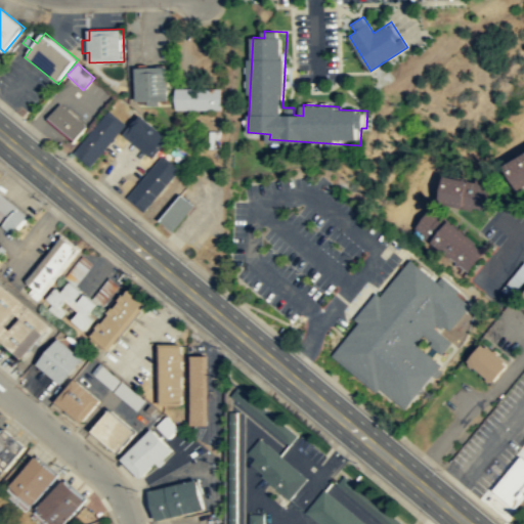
[(170,68),(138,67),(137,100),(145,100),(145,105),(158,105),(158,100),(169,100),(170,68)]
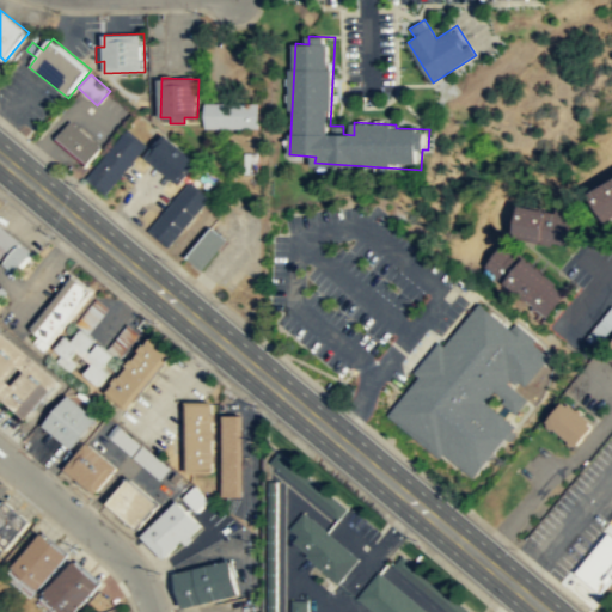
[(203,129),(259,128),(259,104),(203,104),(203,129)]
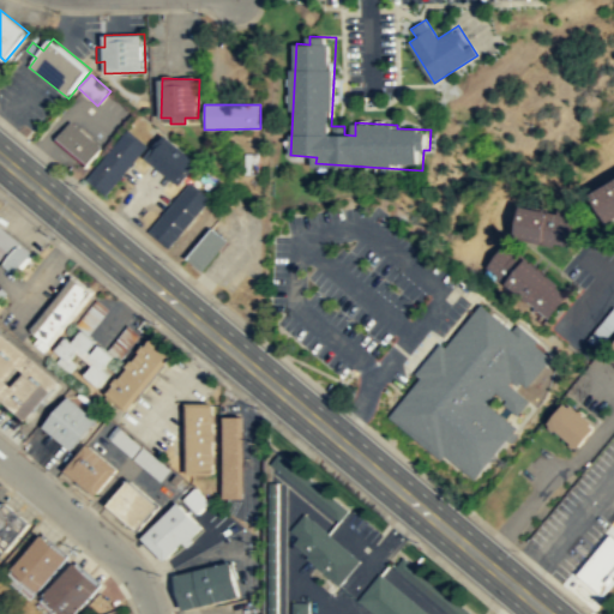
[(54,144),(90,168),(104,146),(68,122),(54,144)]
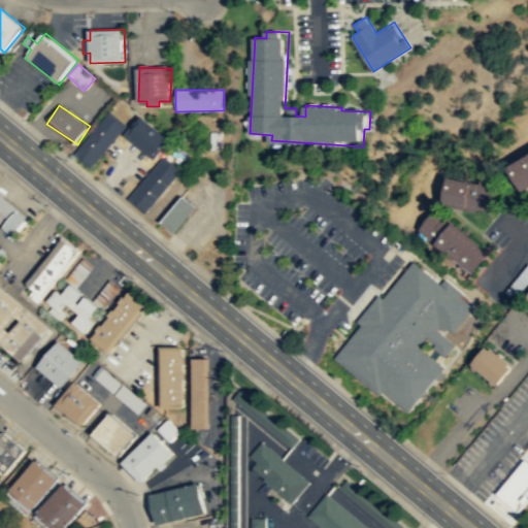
[(90,167),(127,125),(108,110),(73,153),(90,167)]
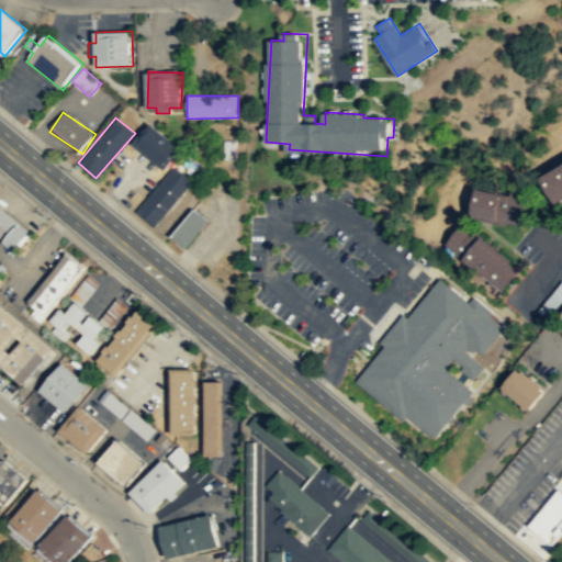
[(163,168),(180,148),(150,123),(132,144),(163,168)]
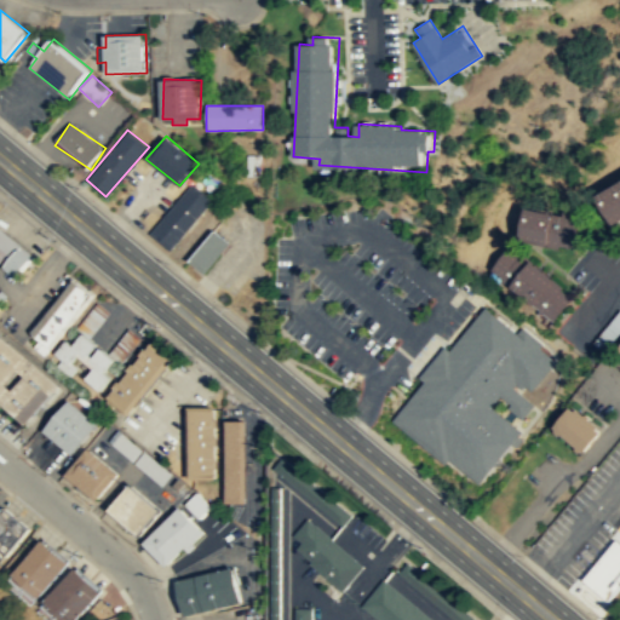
[(619,179),(593,195),(610,224),(619,218),(619,179)]
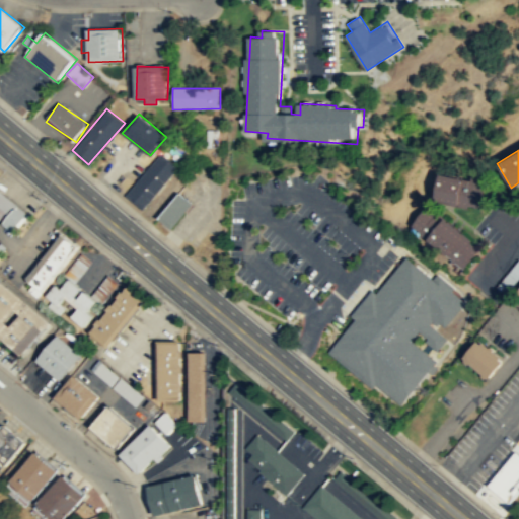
[(142,209),(177,167),(160,152),(126,195),(142,209)]
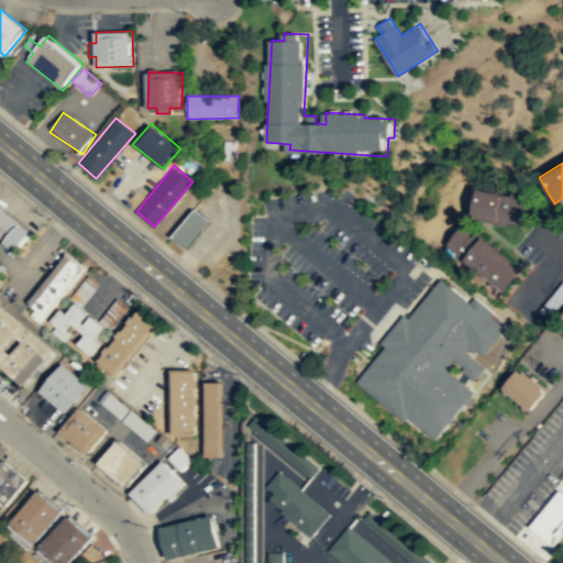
[(520,225),(522,212),(526,199),(475,188),(472,202),(470,218),(507,225),(507,222),(520,225)]
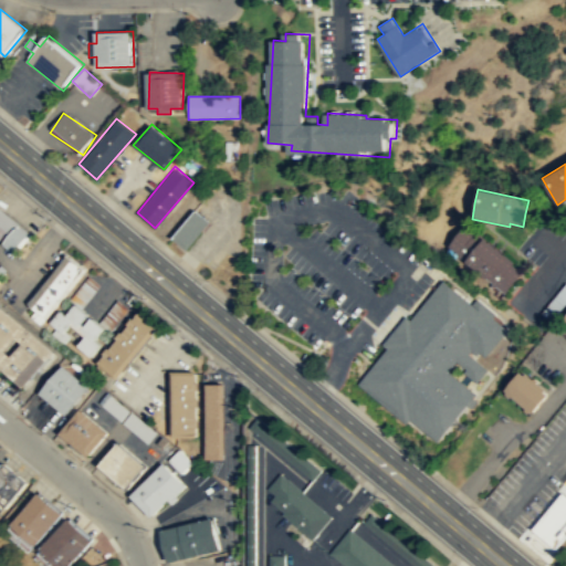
[(31,239),(0,205),(0,239),(13,254),(31,239)]
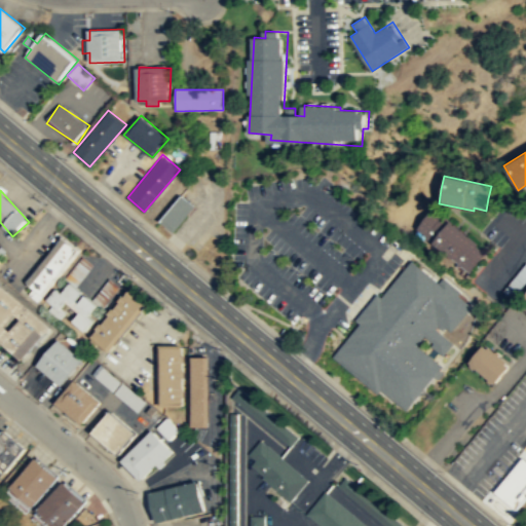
[(174,232),(194,205),(181,194),(159,221),(174,232)]
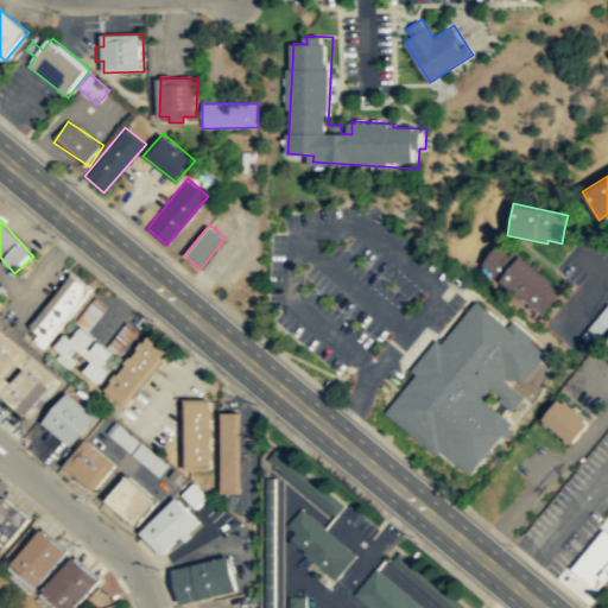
[(540,316),(550,304),(559,292),(549,283),(551,280),(511,248),(510,251),(498,241),(488,253),(480,264),(491,273),(488,277),(491,279),(494,276),(527,304),(525,306),(526,309),(529,305),(540,316)]
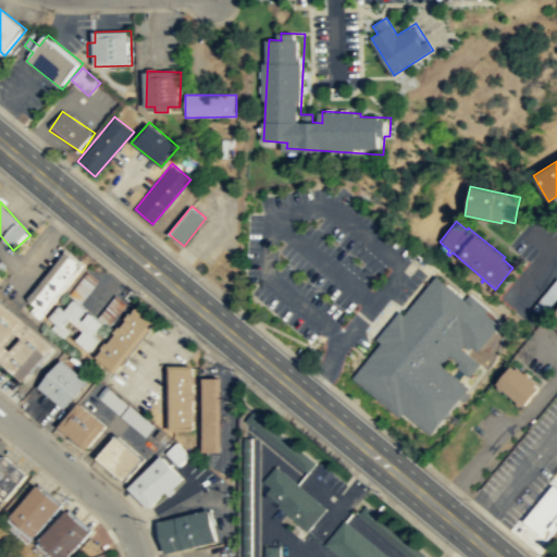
[(28,312),(40,322),(87,264),(69,249),(28,300),(34,306),(28,312)]
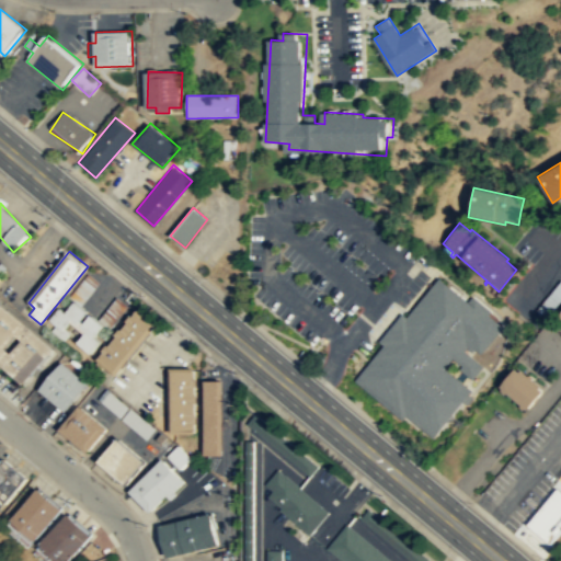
[(0,278),(9,270),(0,262),(0,278)]
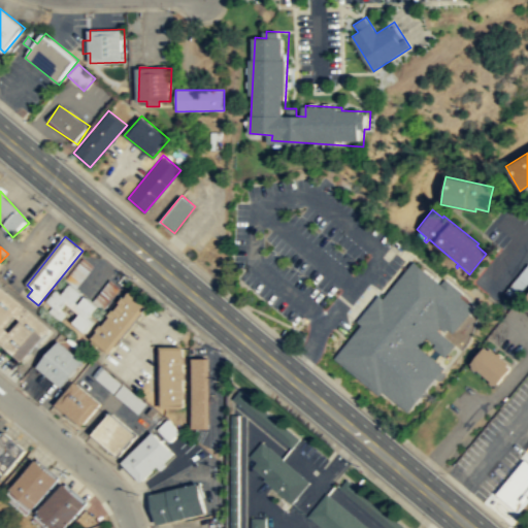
[(333,360),(378,394),(381,392),(409,414),(444,367),(419,348),(426,337),(435,344),(432,348),(444,358),(456,342),(451,338),(474,307),(459,296),(463,292),(446,278),(442,283),(414,261),(385,300),(378,295),(358,322),(361,324),(333,360)]
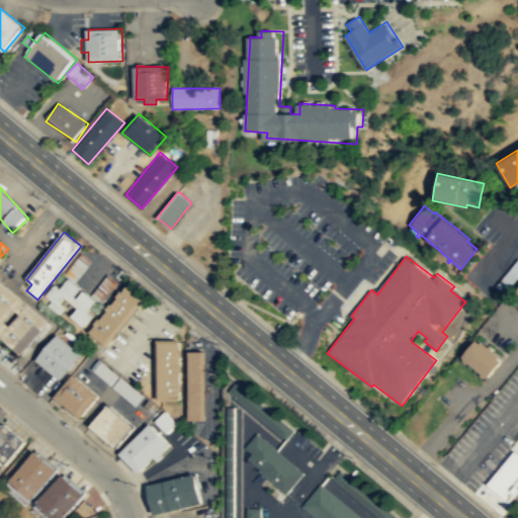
[(109,292),(117,283),(108,274),(100,283),(109,292)]
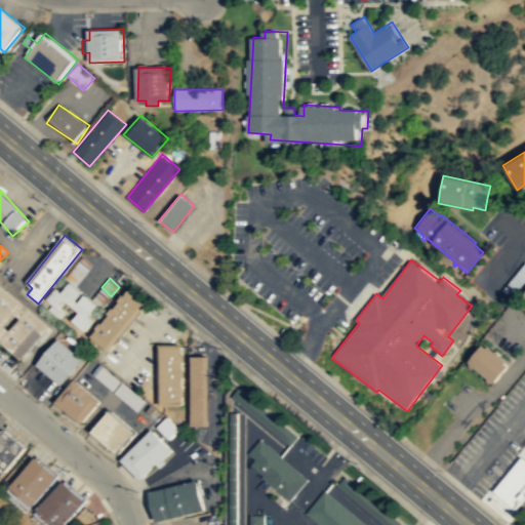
[(99,305),(85,293),(70,281),(62,291),(55,287),(45,300),(50,305),(46,310),(56,318),(68,304),(81,313),(73,322),(85,332),(95,319),(90,316),(99,305)]
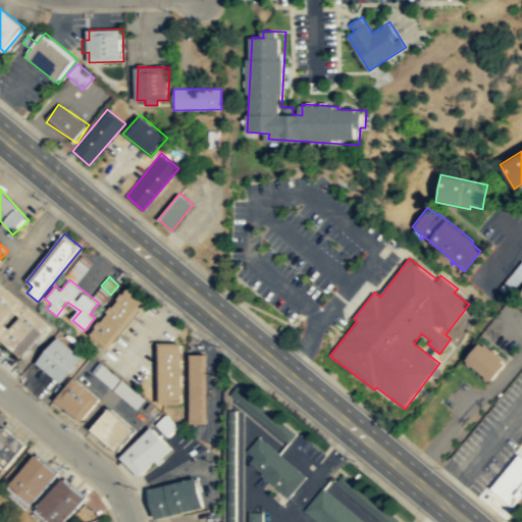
[(53,324),(3,283),(0,288),(0,336),(27,358),(53,324)]
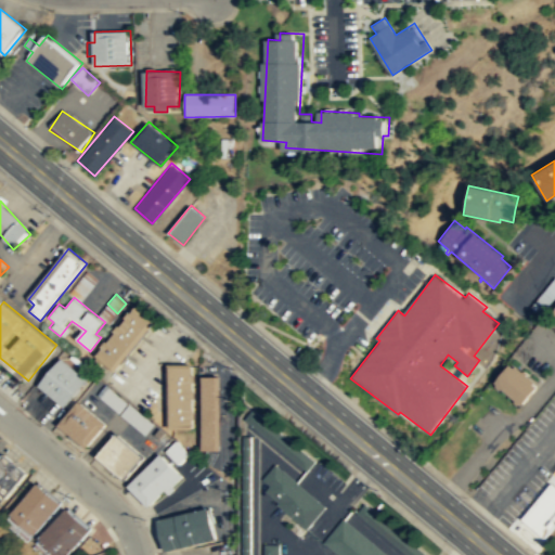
[(157,323),(138,306),(95,355),(116,372),(157,323)]
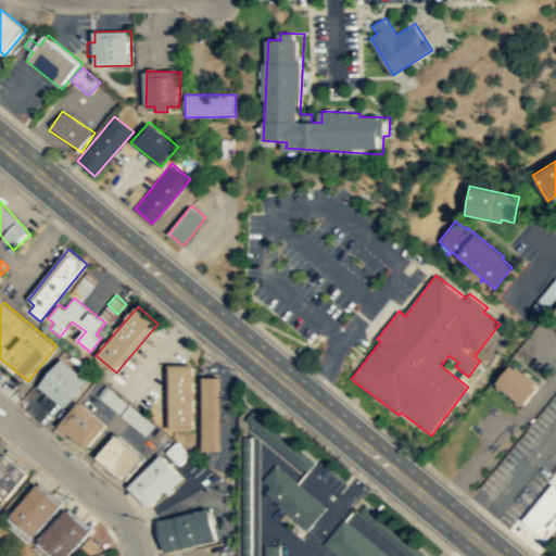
[(68,409),(90,379),(60,358),(39,388),(68,409)]
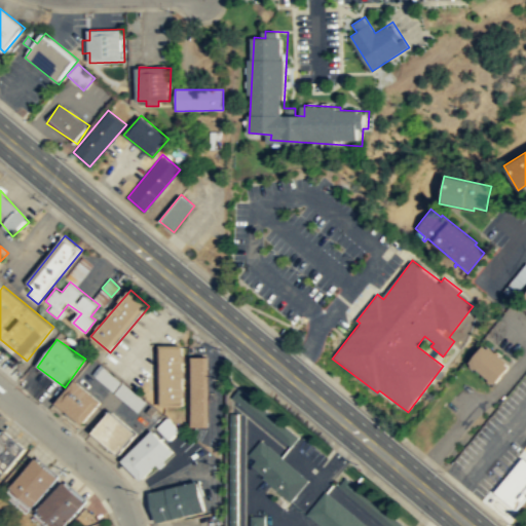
[(496,385),(514,366),(489,344),(472,363),(496,385)]
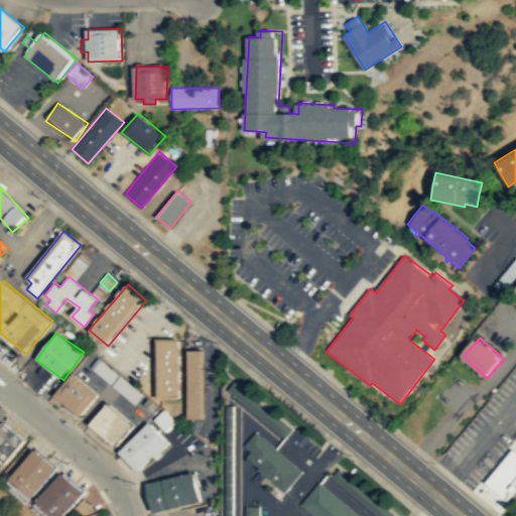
[(157,396),(181,397),(183,340),(158,339),(157,396)]
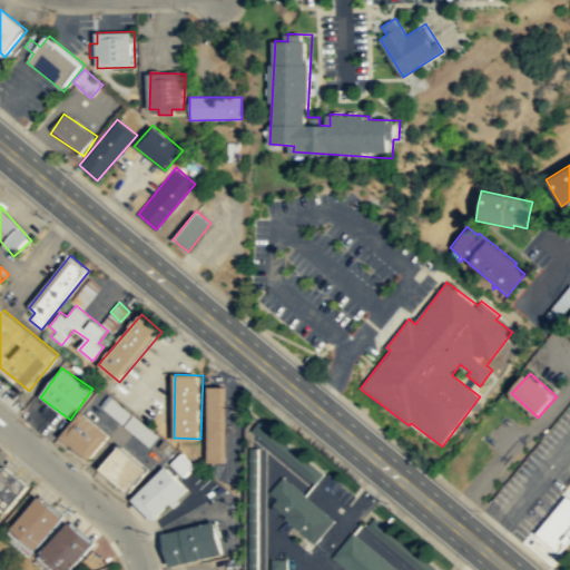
[(229,387),(209,386),(208,462),(228,463),(229,387)]
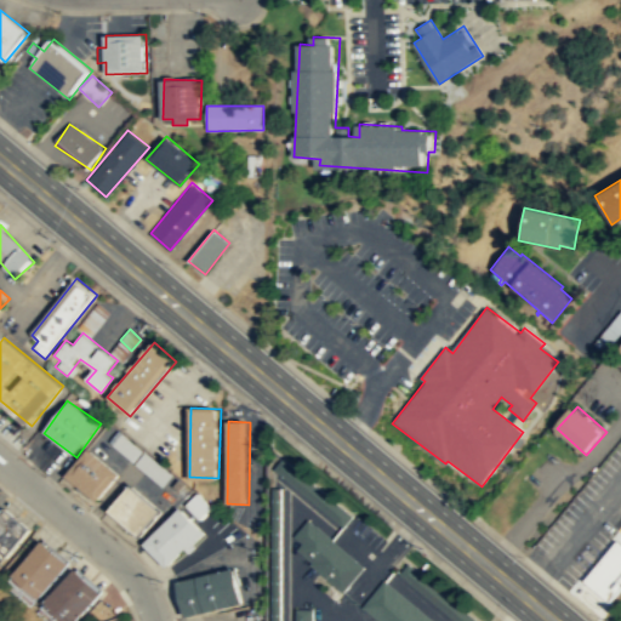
[(68,476),(100,501),(121,474),(90,449),(68,476)]
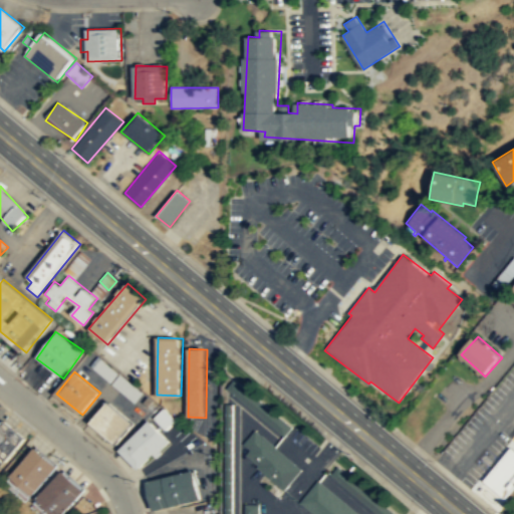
[(292,427),(284,436),(225,388),(232,379),(233,378),(292,427)]
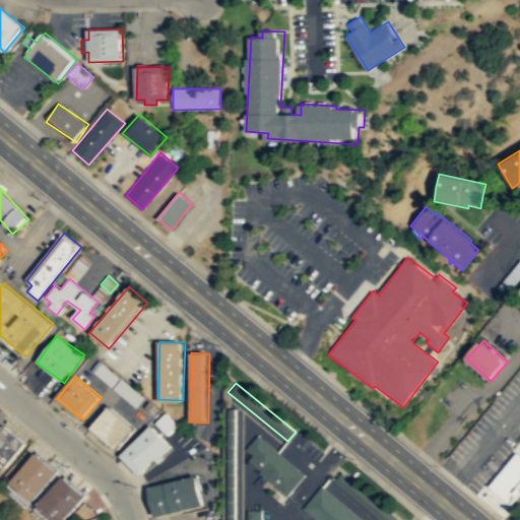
[(90,428),(116,449),(133,428),(108,405),(90,428)]
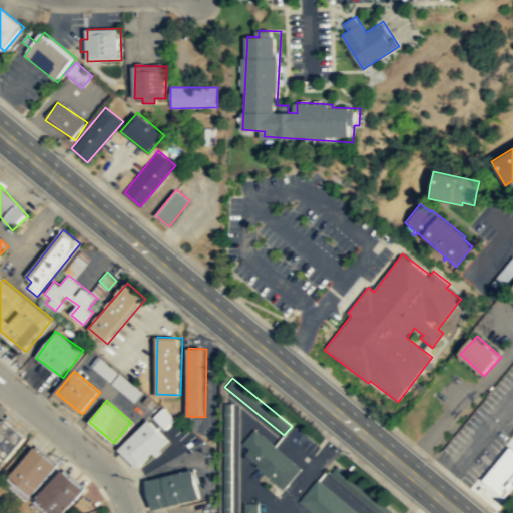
[(222,512),(229,512),(231,403),(227,403),(223,403),(222,512)]
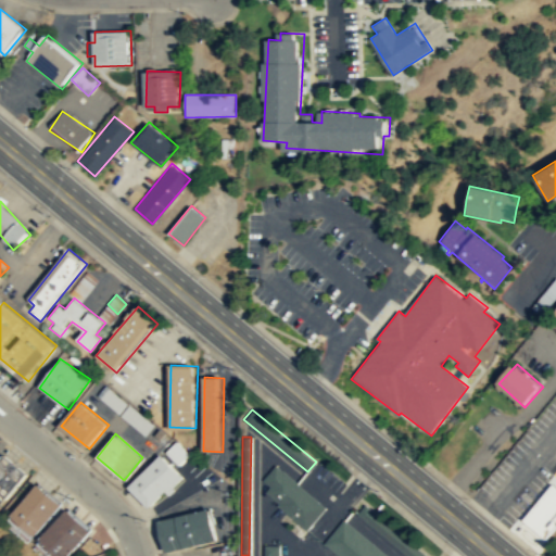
[(29,474),(4,454),(0,459),(0,497),(7,503),(29,474)]
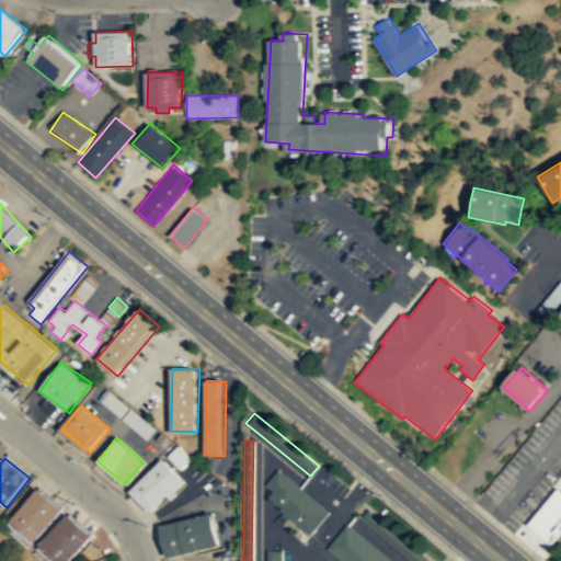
[(149,512),(165,495),(170,499),(175,493),(173,492),(184,481),(161,458),(129,491),(149,512)]
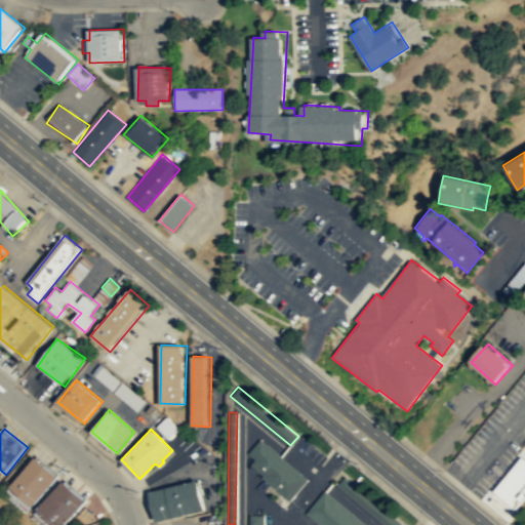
[(308,479),(290,500),(288,499),(260,477),(263,474),(249,463),(253,458),(247,452),(259,438),(266,444),(267,443),(281,455),(281,456),(308,479)]
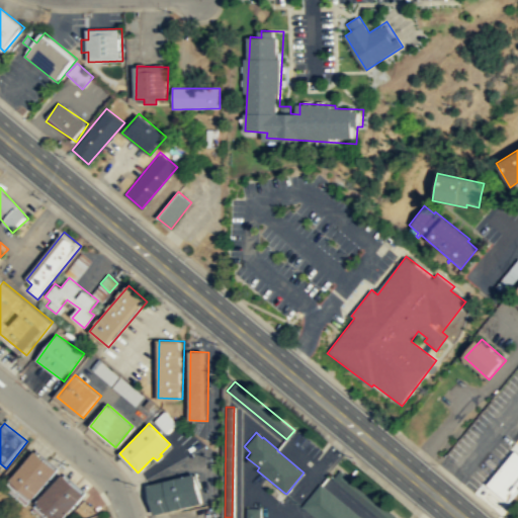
[(32,498),(10,480),(33,450),(57,469),(32,498)]
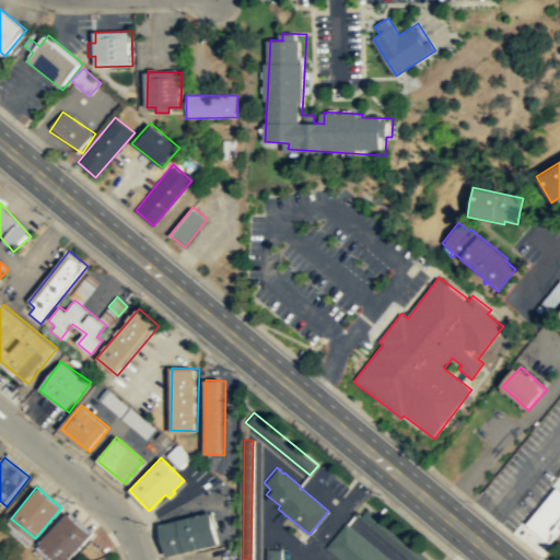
[(559,488),(557,487),(526,525),(550,545),(559,533),(559,488)]
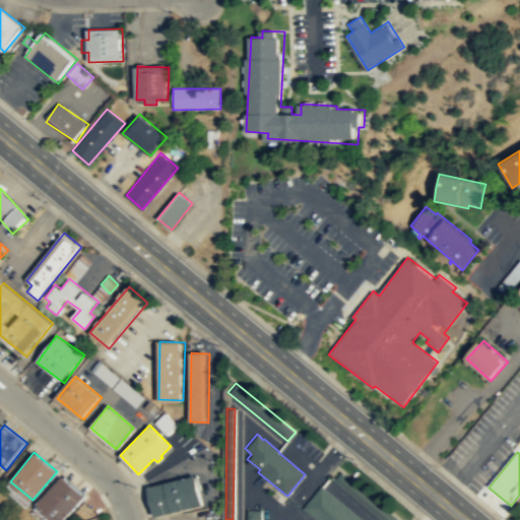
[(380,519),(401,519),(341,471),(341,470),(333,480),(380,519)]
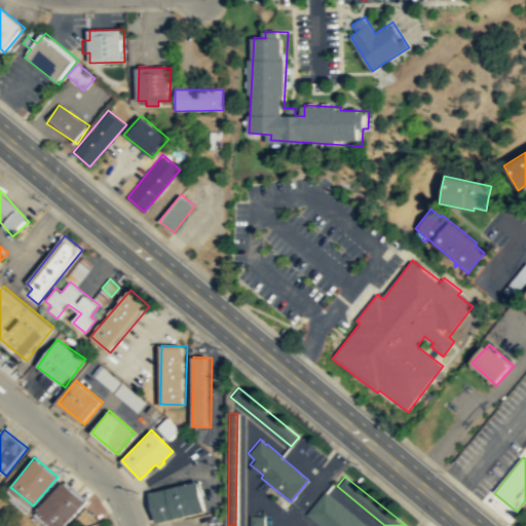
[(155,522),(204,510),(196,480),(149,492),(155,522)]
